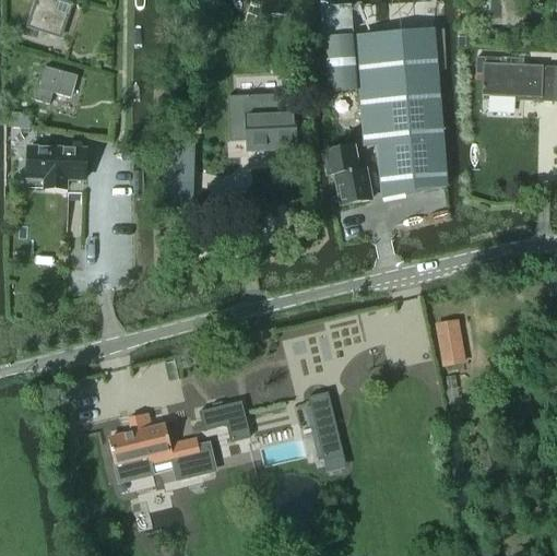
[(62,34),(69,13),(51,7),(52,0),(38,0),(31,24),(62,34)]
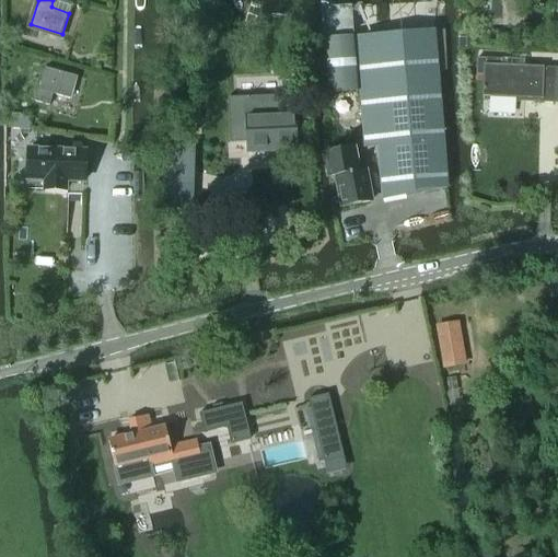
[(525,24),(526,0),(492,0),(492,13),(491,13),(490,23),(525,24)]
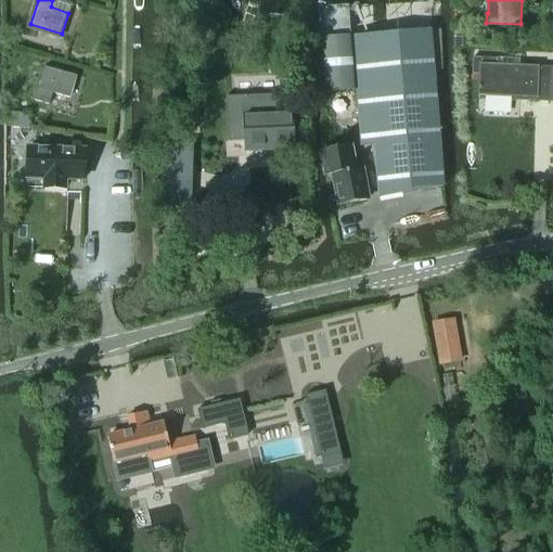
[(351,3),(319,5),(325,91),(358,88),(351,3)]
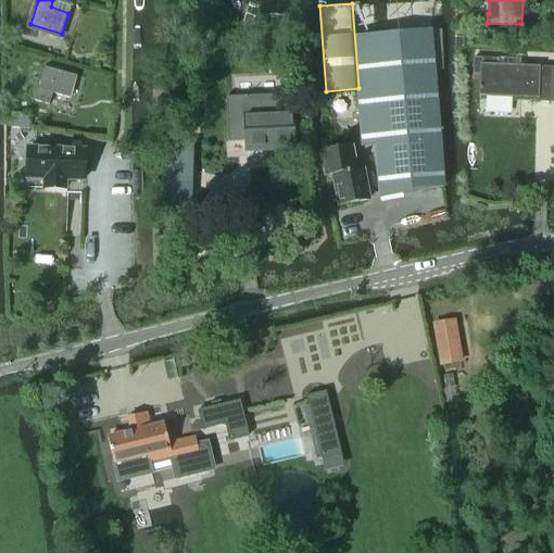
[(367,33),(372,87),(381,196),(445,184),(432,27),(367,33)]
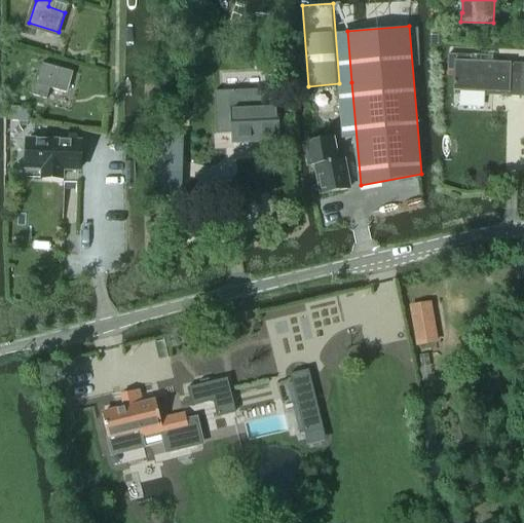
[(523,94),(523,61),(475,59),(476,52),(450,51),(449,67),(456,68),(455,87),(460,87),(460,90),(486,91),(486,94),(491,94),(491,88),(512,89),(512,94),(523,94)]
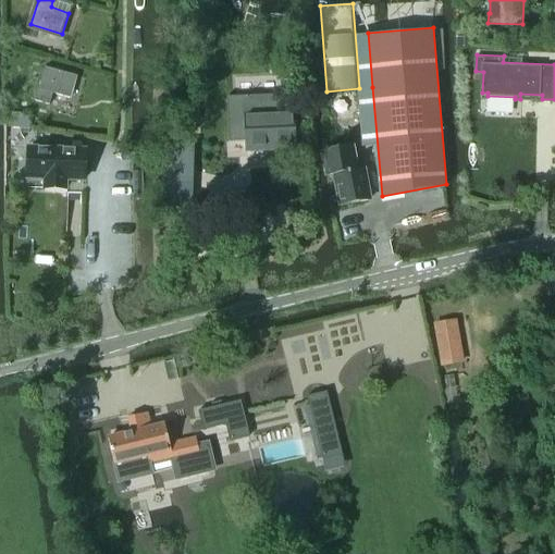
[(72,95),(78,73),(47,64),(37,98),(51,102),(54,90),(72,95)]
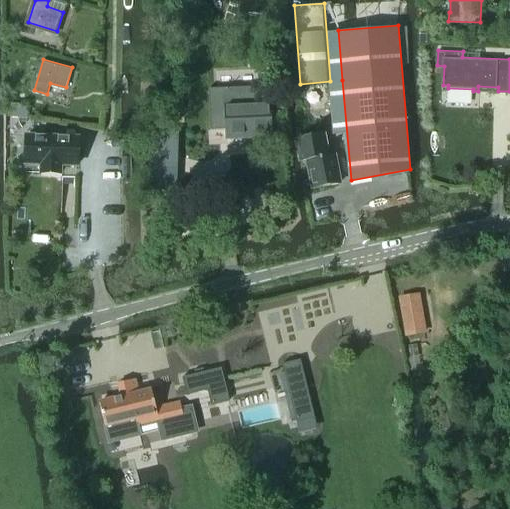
[(269,85),(210,88),(212,127),(228,127),(228,136),(272,134),(270,93),(269,93),(269,85)]
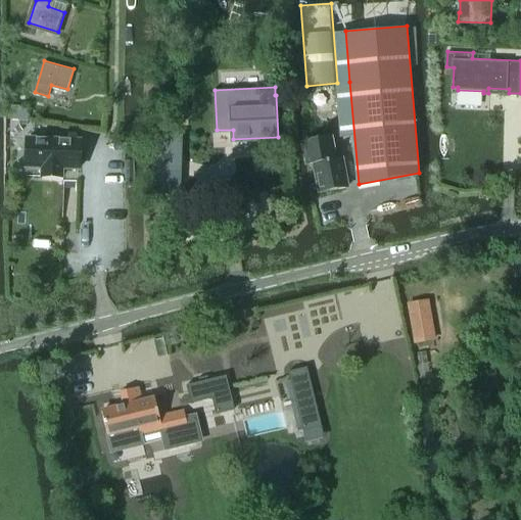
[(331,158),(327,136),(312,139),(304,140),(308,159),(316,157),(322,190),(347,186),(341,156),(331,158)]
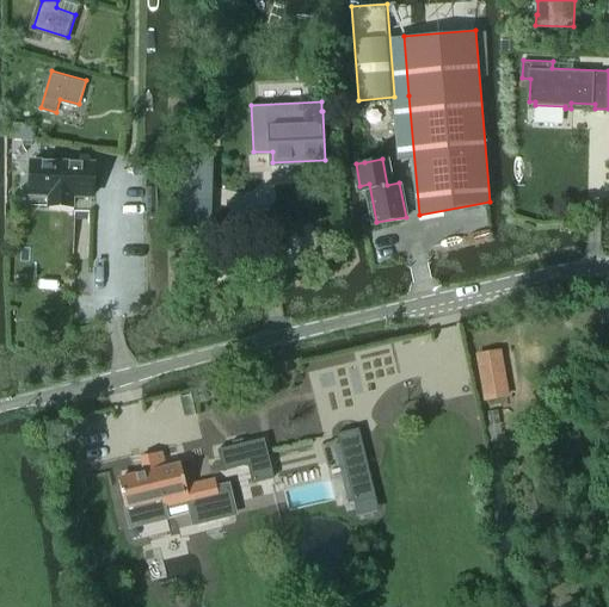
[(32,161),(31,191),(49,192),(48,204),(73,205),(74,193),(93,193),(93,162),(32,161)]
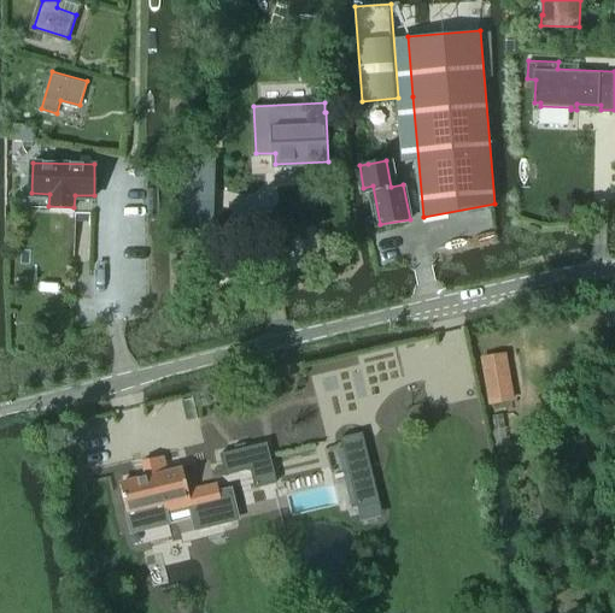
[(359,504),(381,499),(365,430),(343,435),(359,504)]
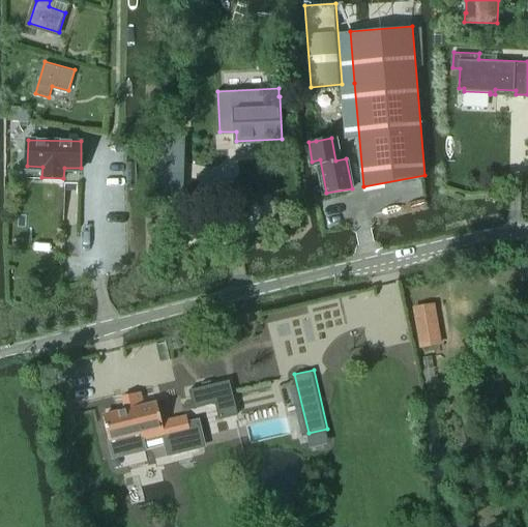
[(233,377),(191,387),(195,406),(216,401),(221,417),(241,411),(233,377)]
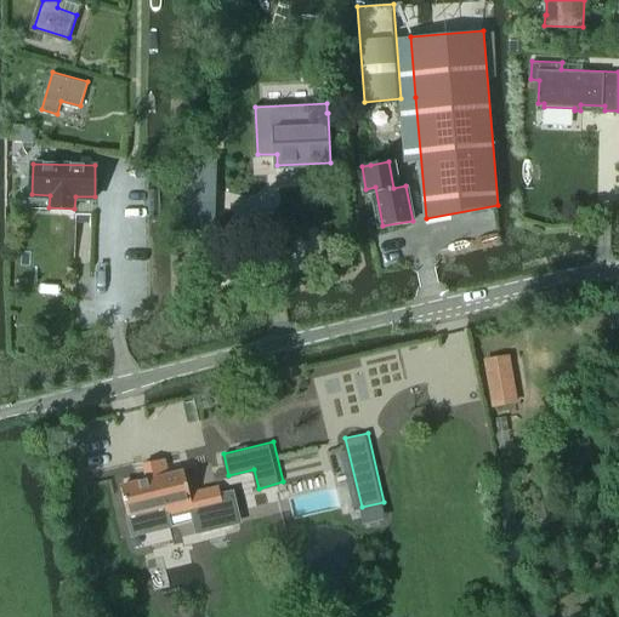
[(149,479),(123,486),(134,533),(171,524),(169,518),(196,510),(199,530),(228,523),(227,515),(240,512),(236,490),(223,492),(222,487),(191,495),(186,474),(170,478),(165,457),(145,462),(149,479)]
